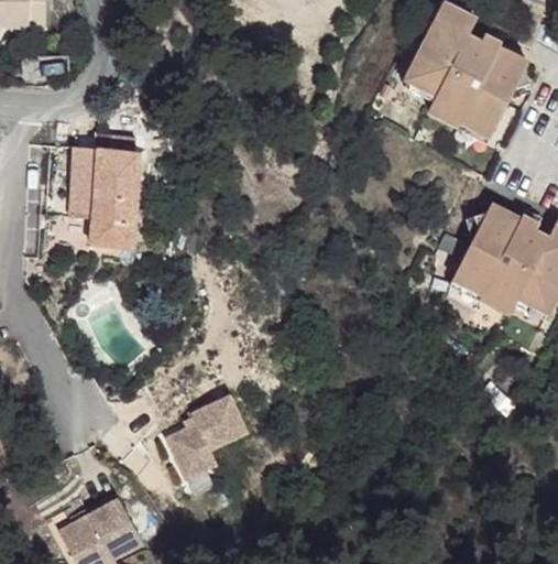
[(46,34),(48,0),(0,0),(0,32),(4,32),(46,34)]
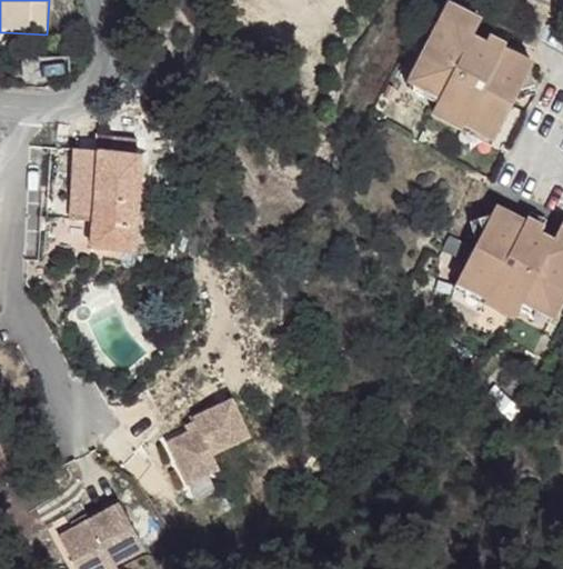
[(450,0),(446,0),(409,75),(439,89),(433,99),(430,107),(461,122),(463,119),(494,135),(515,95),(519,86),(532,80),(528,68),(533,59),(501,43),(503,38),(488,31),(479,46),(466,39),(478,15),(450,0)]
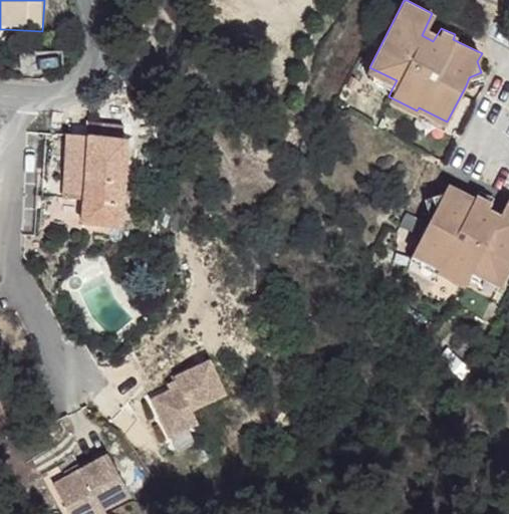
[(61,197),(83,199),(87,137),(64,135),(61,197)]
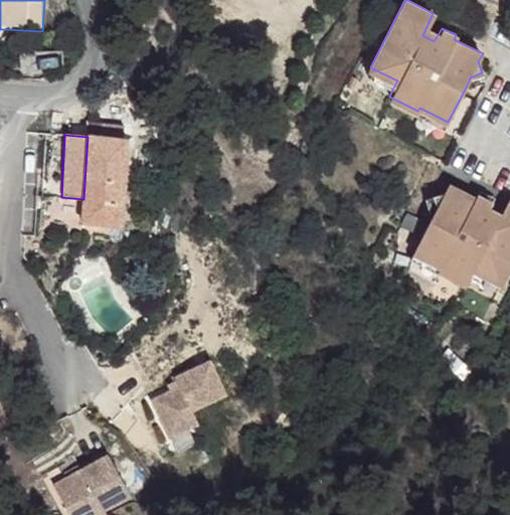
[(83,199),(83,226),(121,229),(125,140),(88,137),(83,199)]
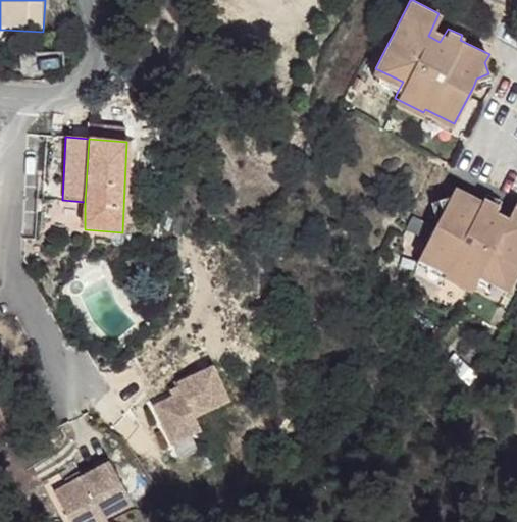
[(442,209),(420,254),(449,268),(447,272),(473,288),(477,278),(480,271),(511,285),(516,272),(516,201),(506,222),(494,217),(500,203),(485,196),(481,199),(455,186),(452,193),(440,198),(442,209)]
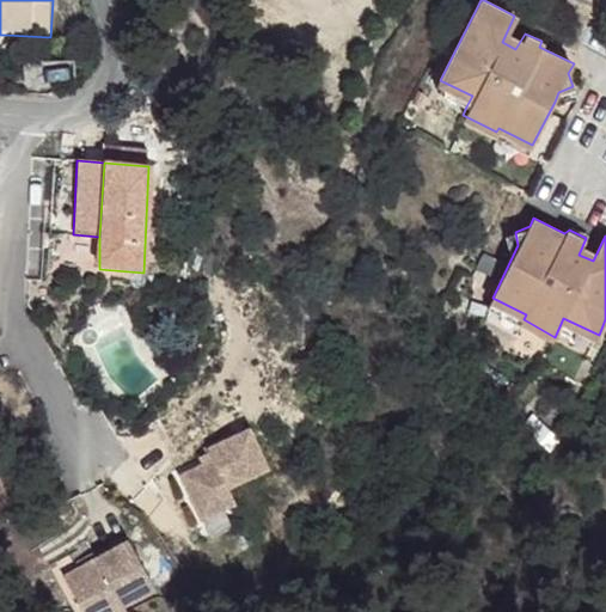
[(213,469),(178,485),(202,530),(236,513),(228,499),(267,478),(245,436),(207,457),(213,469)]
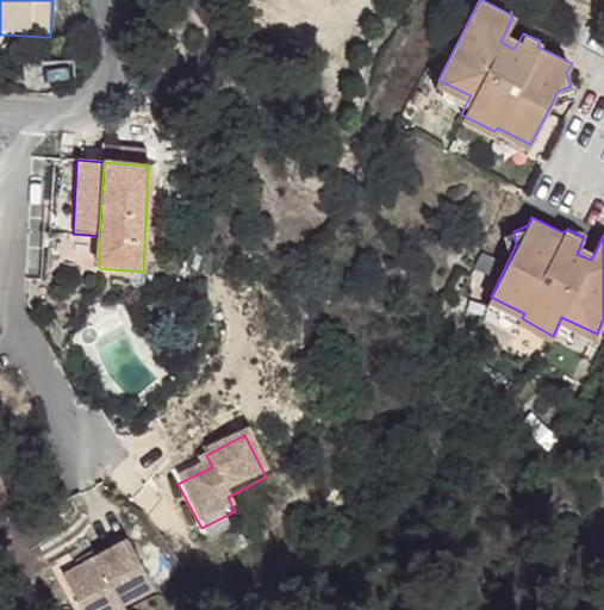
[(128,549),(66,585),(79,609),(114,609),(119,608),(120,609),(129,609),(154,597),(128,549)]
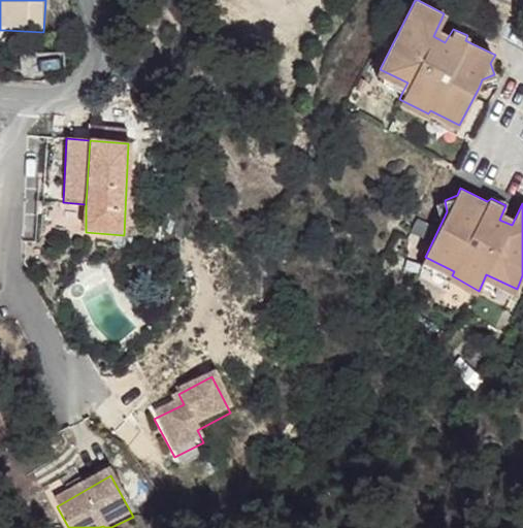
All buildings are outlined.
